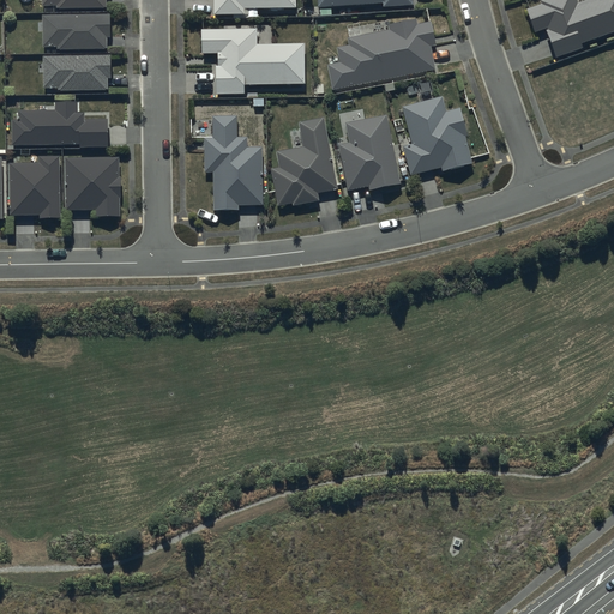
[(214,0),(214,14),(245,14),(245,8),(296,8),(295,0),(214,0)]
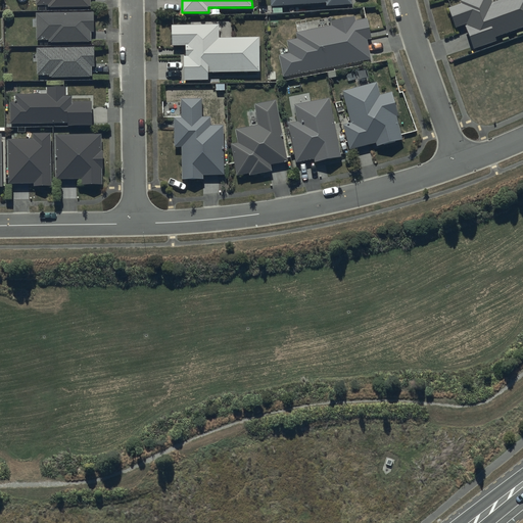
[(522,26),(522,0),(500,0),(491,3),(490,0),(464,0),(460,2),(461,4),(447,8),(455,29),(465,26),(473,49),(496,41),(494,37),(522,26)]
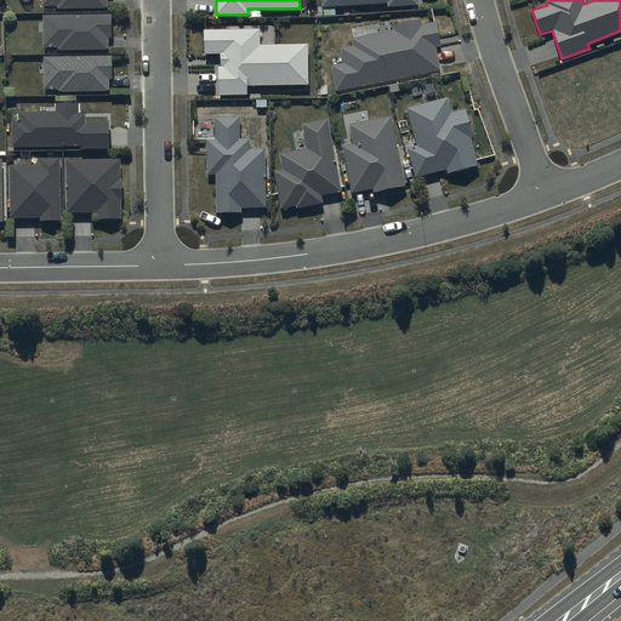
[(110,15),(44,16),(44,49),(58,49),(58,50),(108,50),(107,38),(110,38),(110,15)]
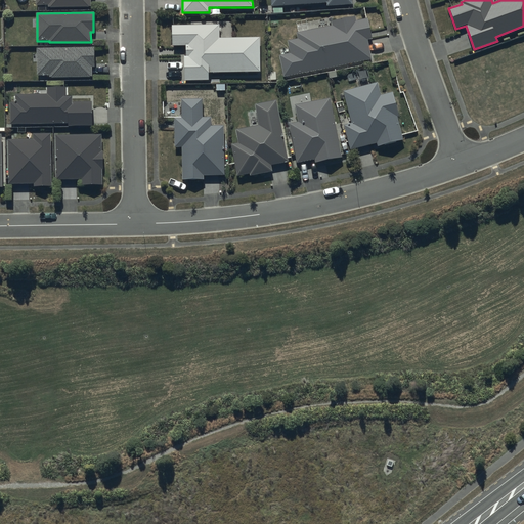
[(279,55),(284,76),(372,59),(367,39),(372,38),(367,18),(357,20),(356,16),(333,20),(332,17),(297,25),(299,32),(296,32),(297,39),(288,41),(291,52),(279,55)]
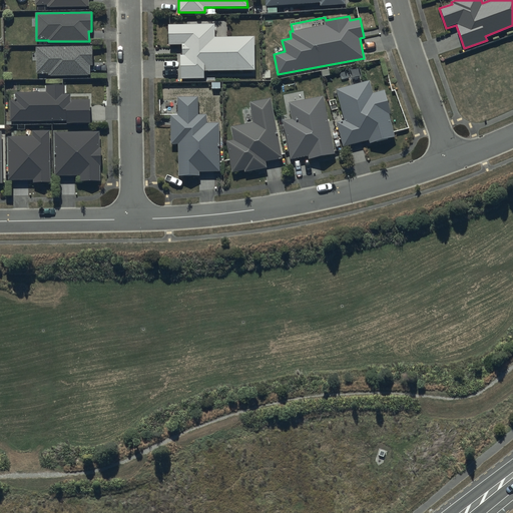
[(215,24),(168,24),(169,45),(182,45),(182,55),(180,55),(180,79),(204,79),(204,71),(254,71),(254,37),(215,37),(215,24)]
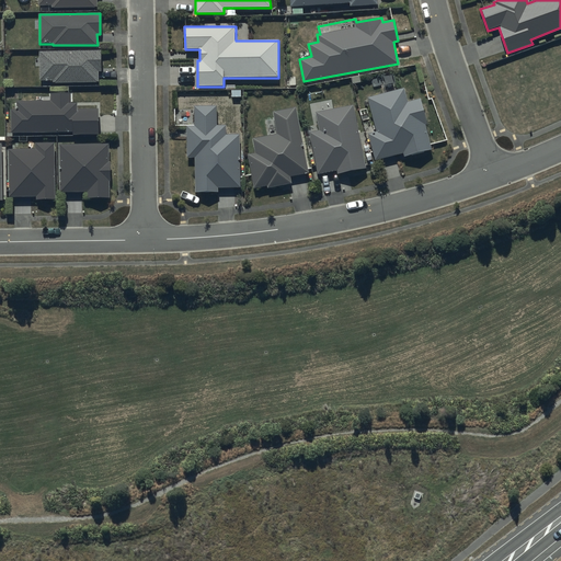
[(101,50),(39,52),(39,81),(53,81),(53,83),(98,83),(98,71),(101,71),(101,50)]
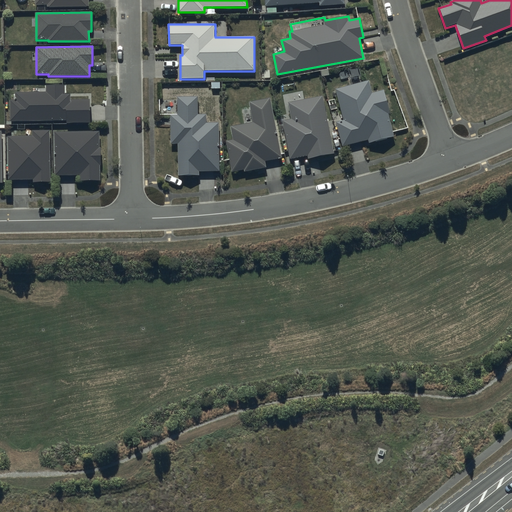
[(368,81),(335,90),(343,121),(336,123),(342,146),(368,140),(369,143),(393,136),(387,113),(389,113),(383,91),(371,94),(368,81)]
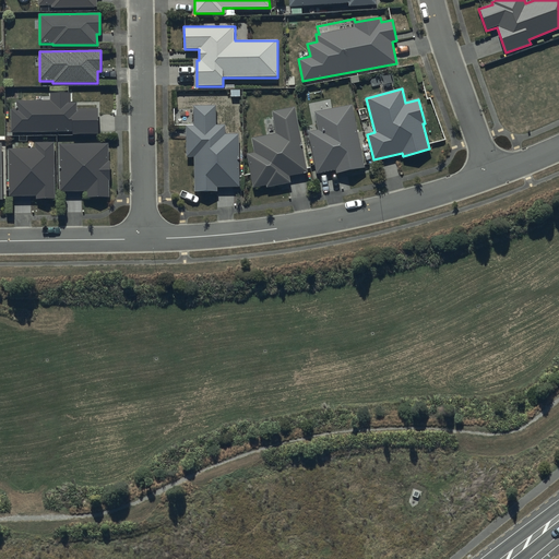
[(11,109),(11,132),(72,132),(72,135),(98,134),(97,109),(78,109),(78,103),(71,103),(71,93),(50,93),(50,100),(18,102),(18,109),(11,109)]
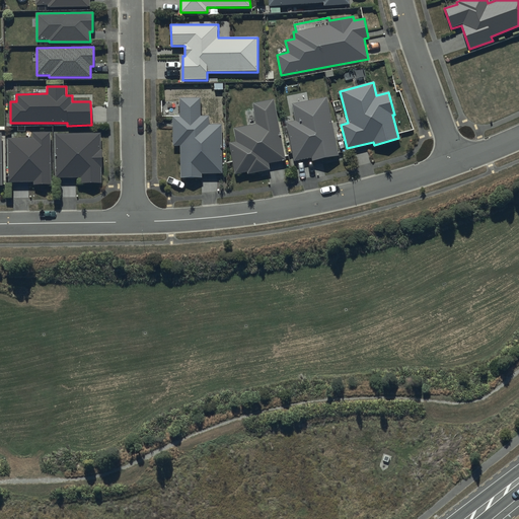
[(180,146),(180,177),(202,177),(202,174),(222,174),(222,125),(210,125),(210,117),(201,117),(201,98),(179,98),(179,117),(172,117),(172,146),(180,146)]
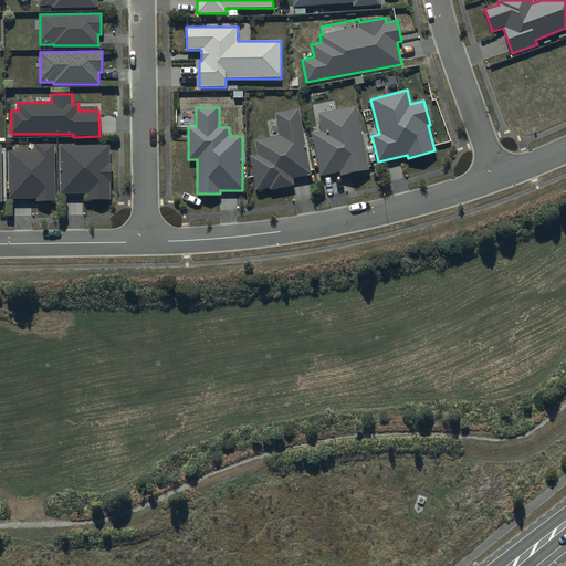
[(355,107),(318,115),(322,133),(313,134),(321,177),(341,173),(342,176),(368,170),(355,107)]
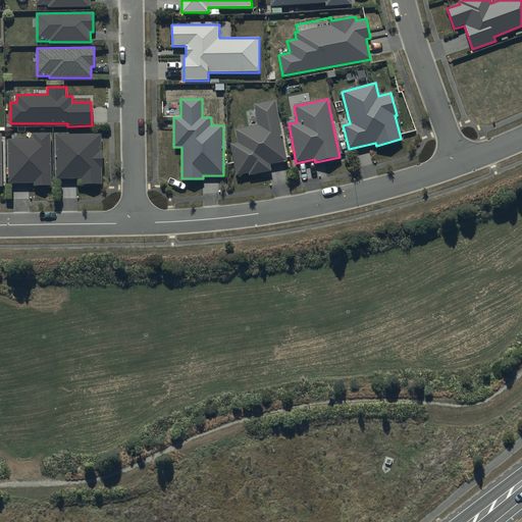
[(288,161),(275,100),(255,104),(259,125),(236,129),(238,143),(231,145),(237,175),(249,173),(250,175),(272,170),(270,164),(288,161)]
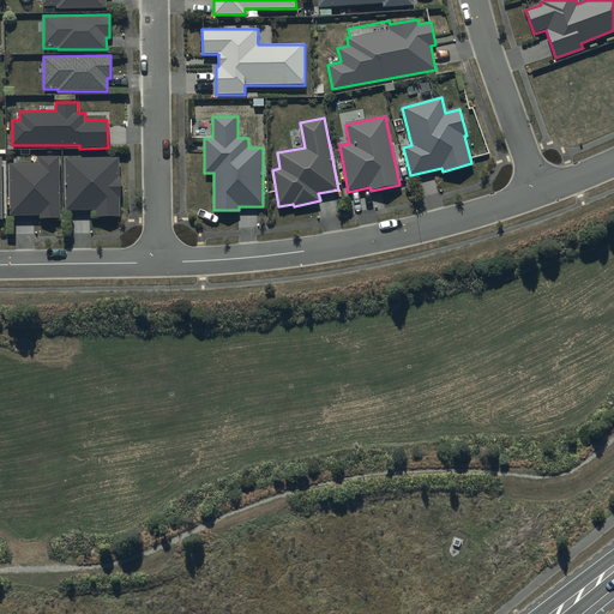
[(61,218),(60,157),(40,157),(40,163),(10,163),(10,215),(40,215),(40,218),(61,218)]
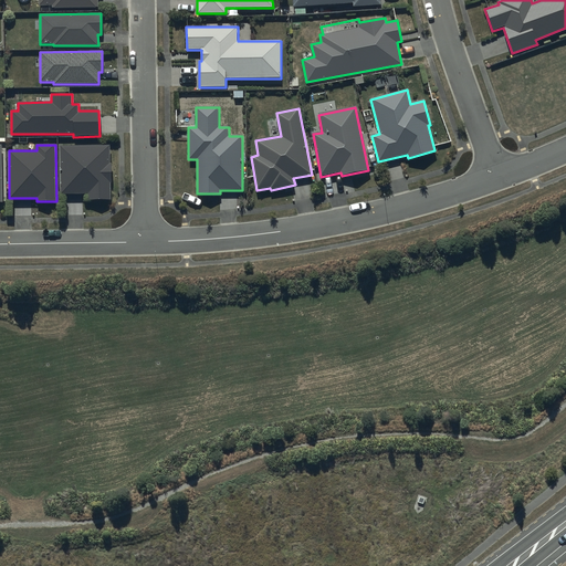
[(108,146),(61,146),(61,195),(88,195),(88,200),(109,199),(109,182),(111,182),(111,163),(109,163),(108,146)]
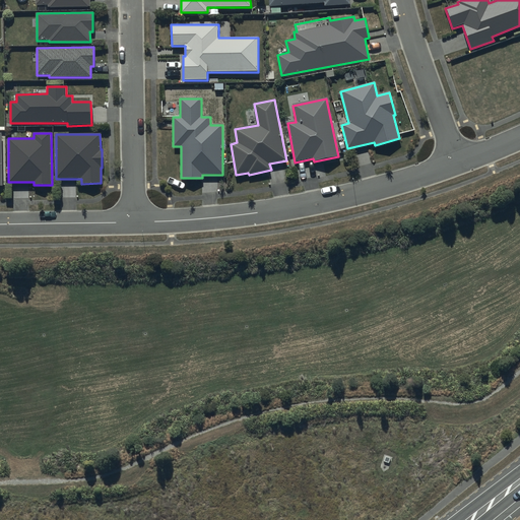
All buildings are outlined.
